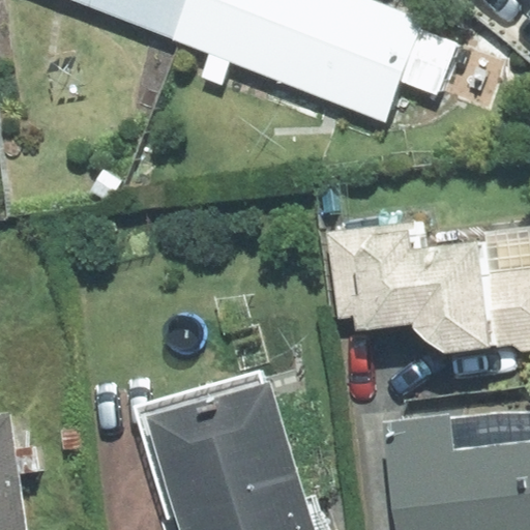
[(74,0),(172,37),(186,0),(74,0)]
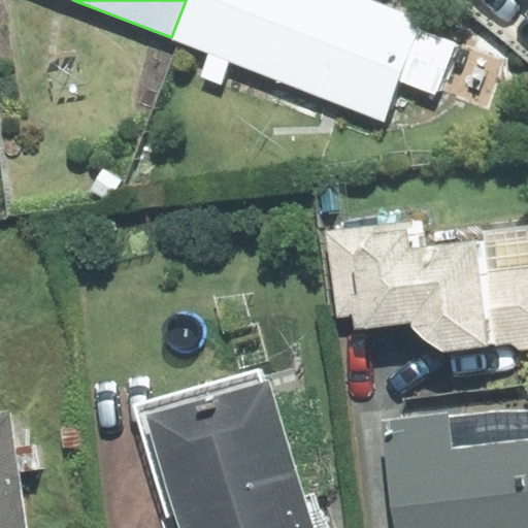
[(397,83),(436,98),(457,43),(420,29),(423,21),(368,0),(186,0),(171,37),(210,53),(201,75),(221,84),(230,60),(383,119),(397,83)]
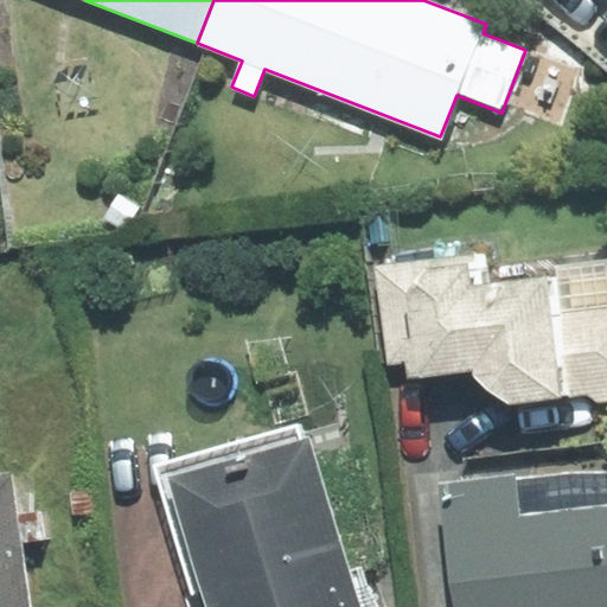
[(408,377),(473,370),(490,390),(510,403),(606,393),(606,261),(556,267),(557,278),(487,286),(484,256),(377,269),(388,365),(407,363),(408,377)]
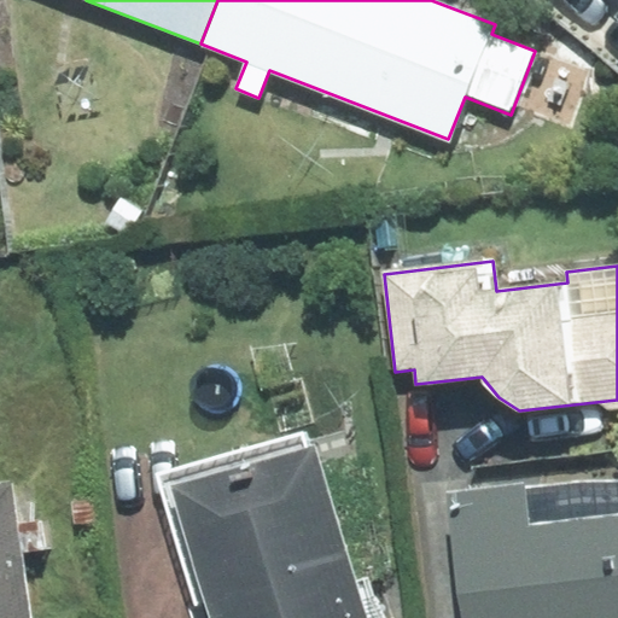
[(303,439),(159,482),(200,617),(366,617),(315,445),(305,448),(303,439)]
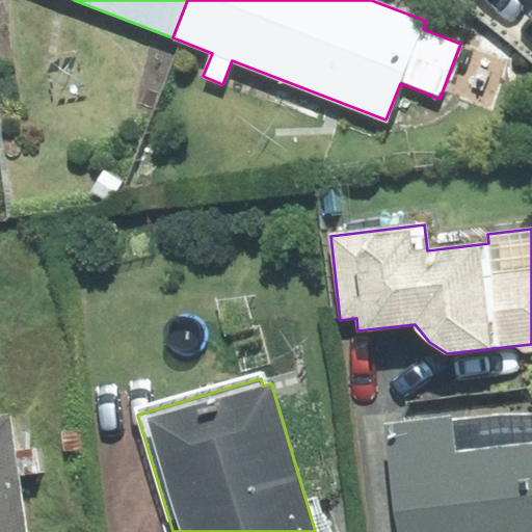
[(388,425),(402,531),(531,531),(531,415),(498,414),(388,425)]
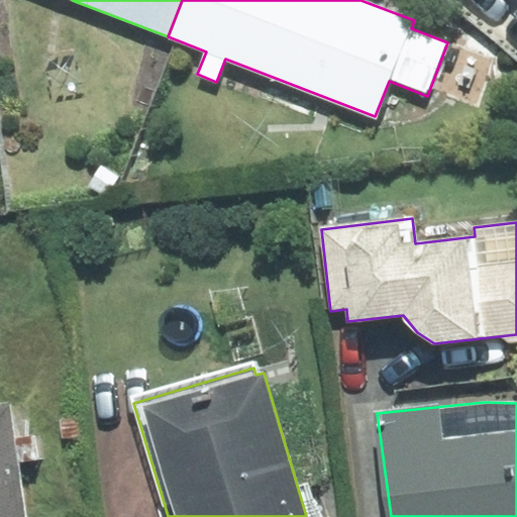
[(0,405),(0,516),(23,516),(17,462),(38,459),(36,435),(12,438),(8,405),(0,405)]
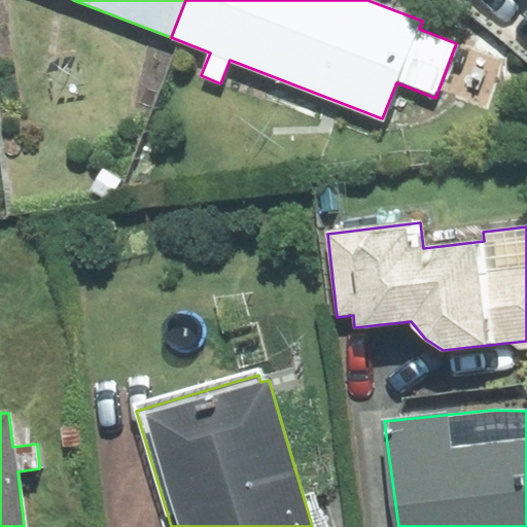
All buildings are outlined.
